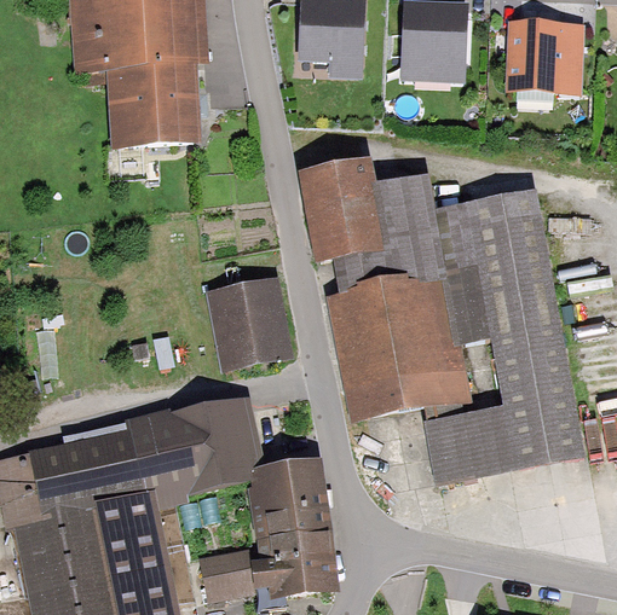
[(71,0),(78,73),(108,71),(113,146),(202,140),(197,65),(208,65),(203,0),(71,0)]
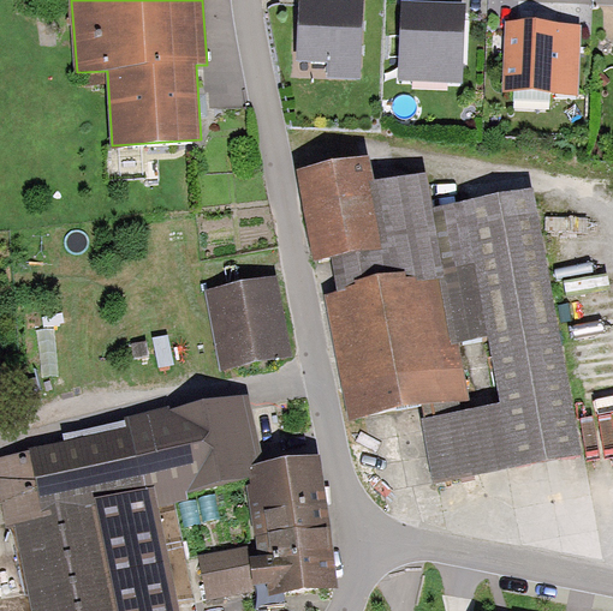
[(298,0),(297,30),(296,61),(328,63),(327,76),(362,77),(365,0),(298,0)]
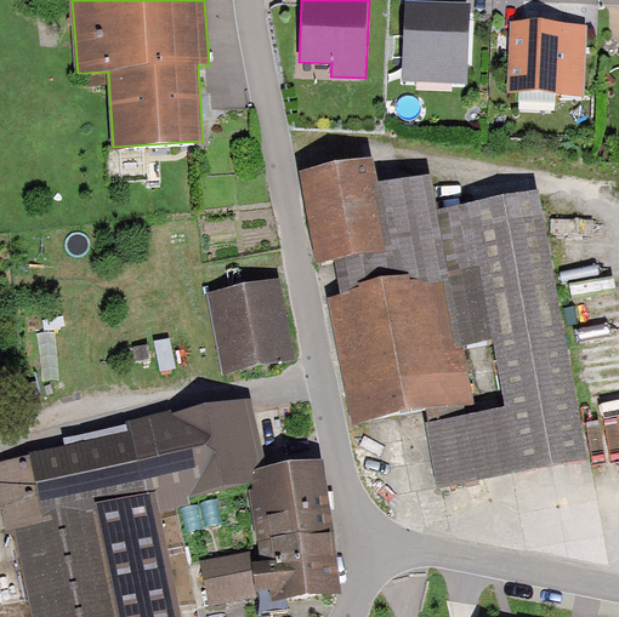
[(404,1),(399,79),(466,81),(470,1),(460,1),(459,0),(407,0),(407,1),(404,1)]
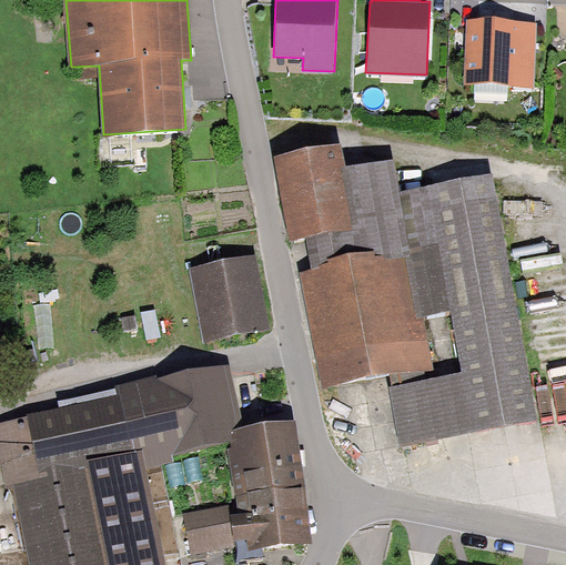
[(534,84),(535,20),(465,18),(464,82),(534,84)]
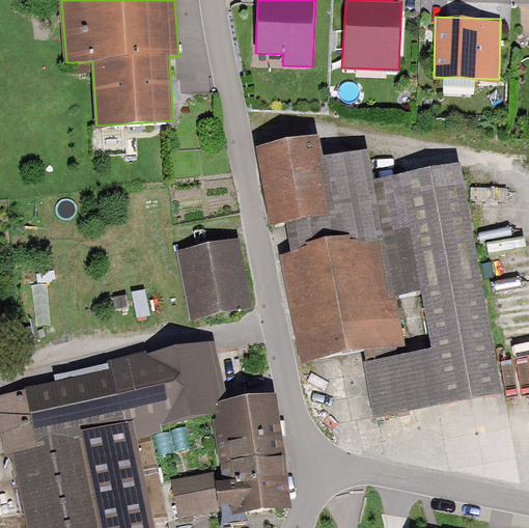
[(326,216),(314,158),(322,157),(317,134),(256,146),(265,192),(271,226),(284,224),(326,216)]
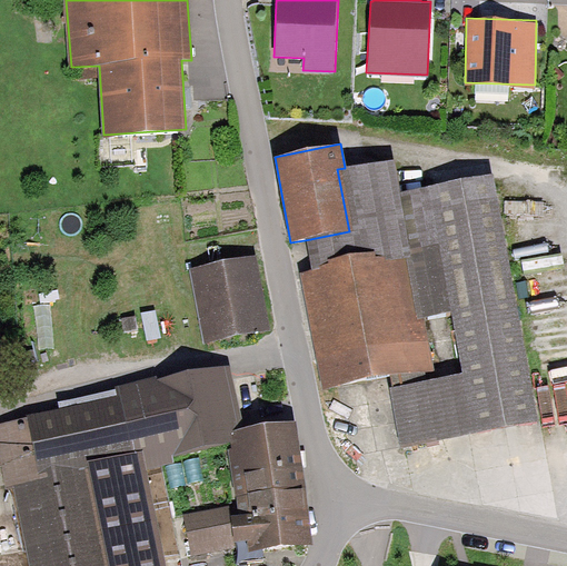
[(349,231),(305,240),(310,269),(298,272),(321,390),(433,368),(423,318),(397,191),(390,158),(345,168),(337,169),(349,231)]
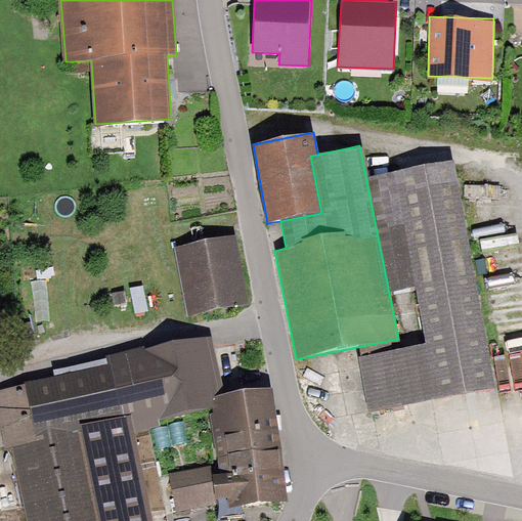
[(365,176),(389,293),(418,287),(429,343),(354,357),(365,413),(496,387),(452,159),(365,176)]
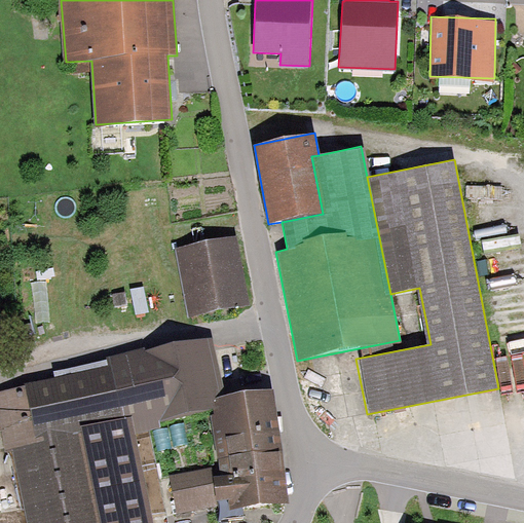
[(233,233),(174,244),(187,315),(246,304),(233,233)]
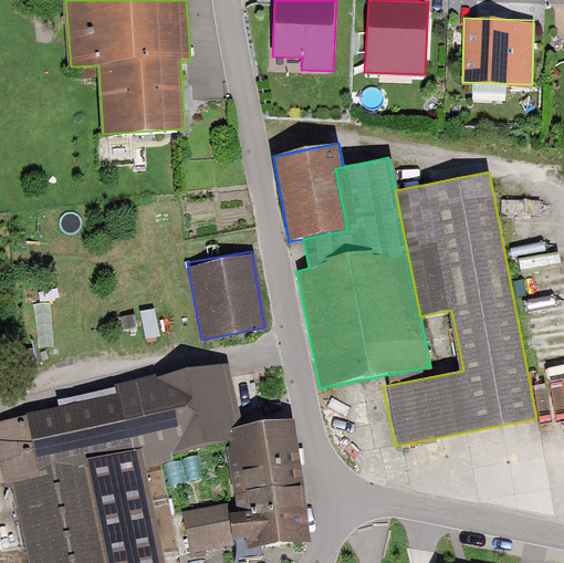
[(228,363),(0,419),(0,478),(2,488),(10,486),(25,562),(164,562),(143,465),(171,458),(170,452),(223,441),(233,439),(231,428),(240,427),(228,363)]
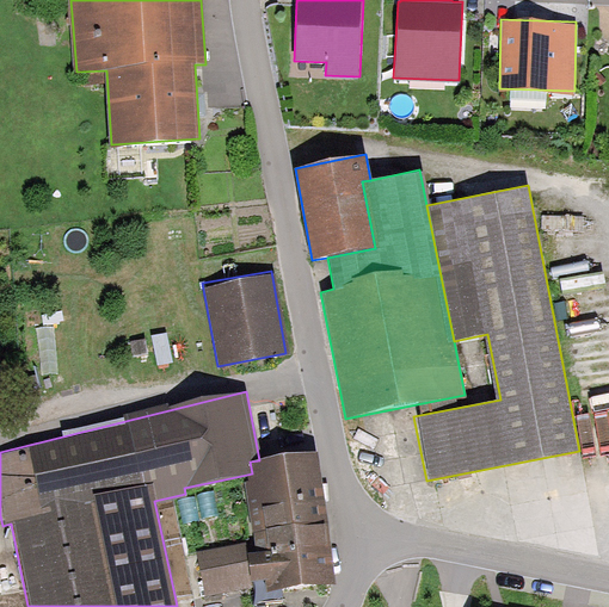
[(252,537),(244,538),(252,586),(256,602),(289,598),(288,589),(337,581),(315,451),(259,460),(250,462),(252,474),(241,476),(252,537)]
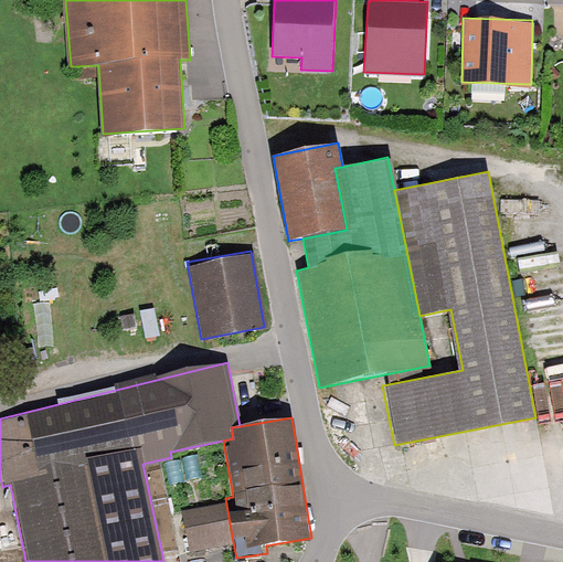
[(188,550),(233,542),(225,498),(180,507),(188,550)]
